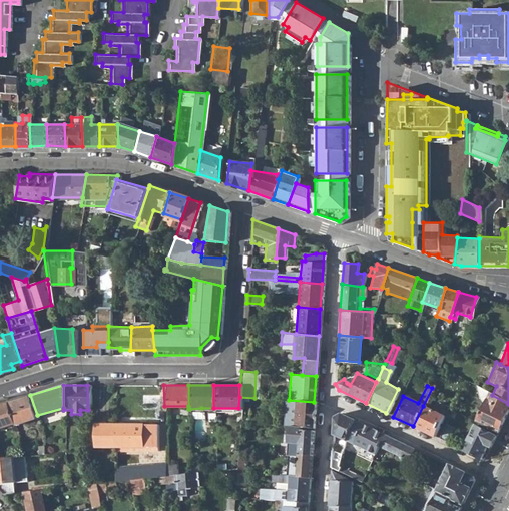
[(484,402),(474,421),(495,432),(508,404),(492,395),(475,386),(475,388),(476,390),(476,391),(476,393),(477,394),(478,396),(479,398),(480,399),(481,400),(482,401),(484,402)]
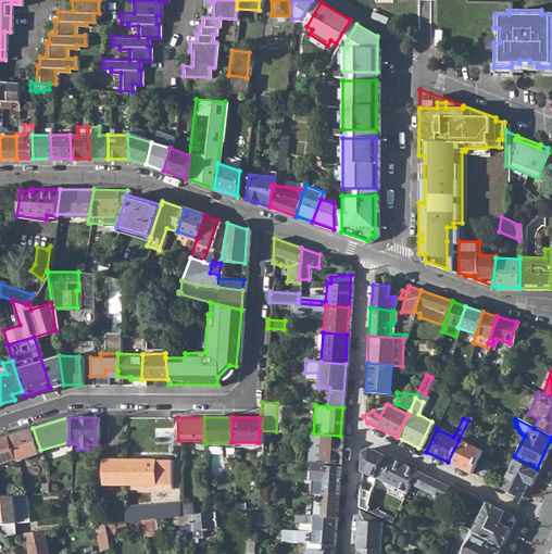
[(28,429),(7,436),(13,457),(13,460),(36,452),(28,429)]
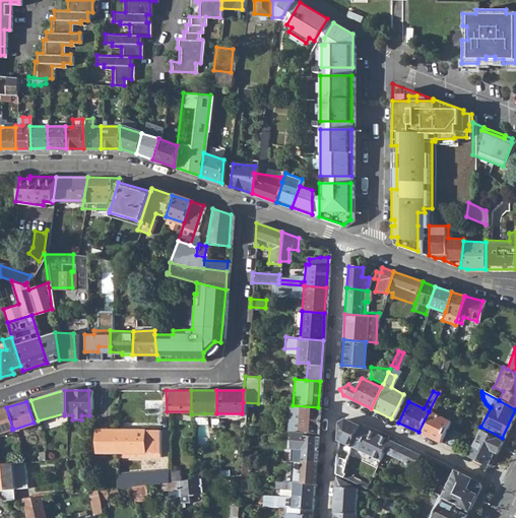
[(316,433),(318,407),(293,405),(285,405),(283,431),(292,431),(304,432),(316,433)]
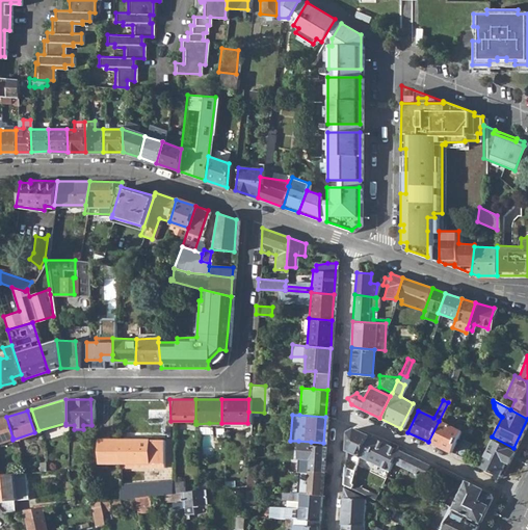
[(6,417),(0,418),(0,441),(12,438),(6,417)]
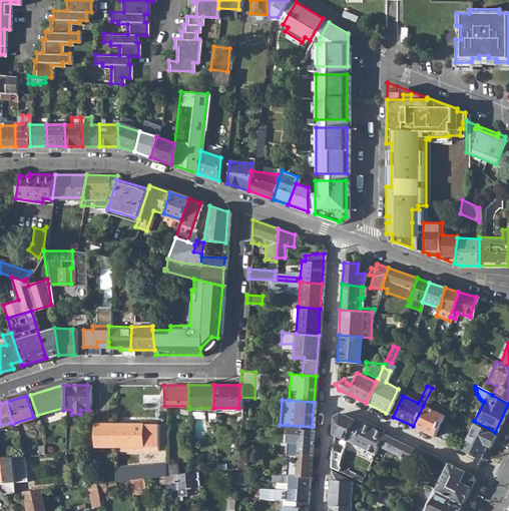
[(423,406),(413,426),(432,435),(442,416),(423,406)]
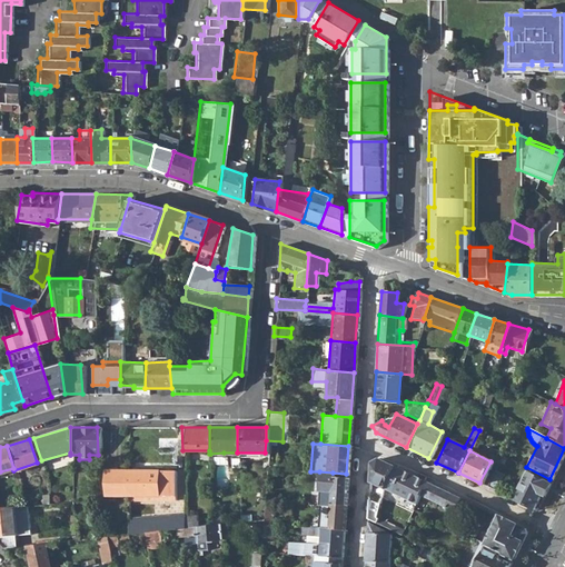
[(224,453),(210,454),(210,463),(225,463),(224,453)]
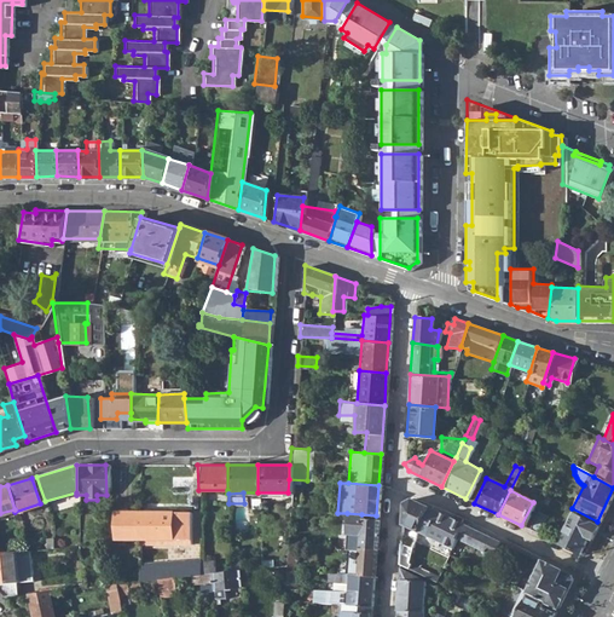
[(400,524),(413,531),(426,507),(407,499),(401,501),(400,524)]
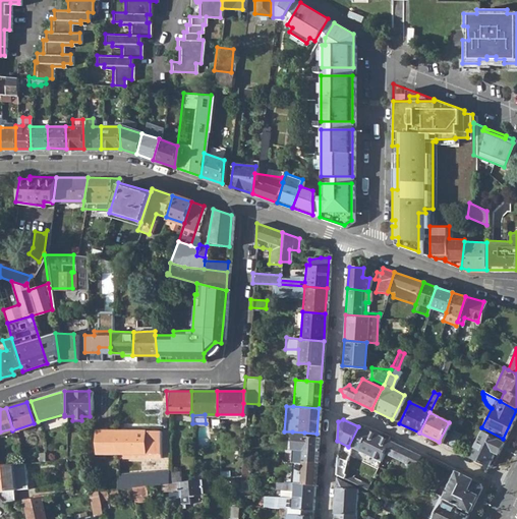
[(388,441),(358,426),(348,447),(379,461),(383,452),(388,441)]
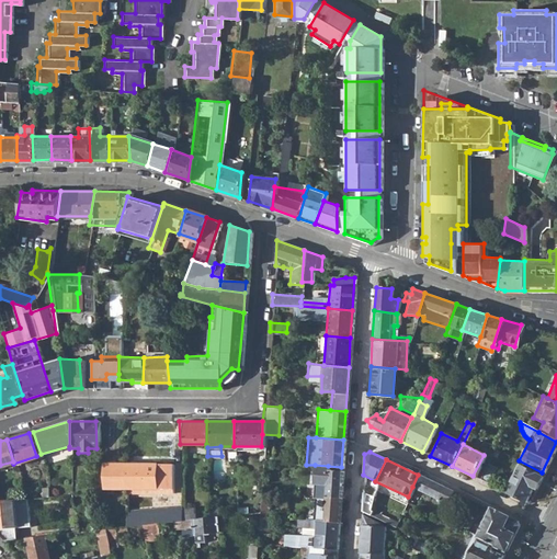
[(478,479),(486,482),(493,467),(486,463),(478,479)]
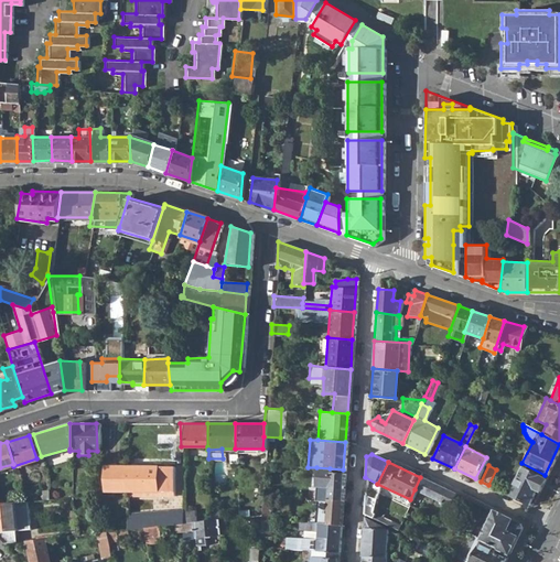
[(125,466),(104,466),(104,490),(125,490),(125,466)]
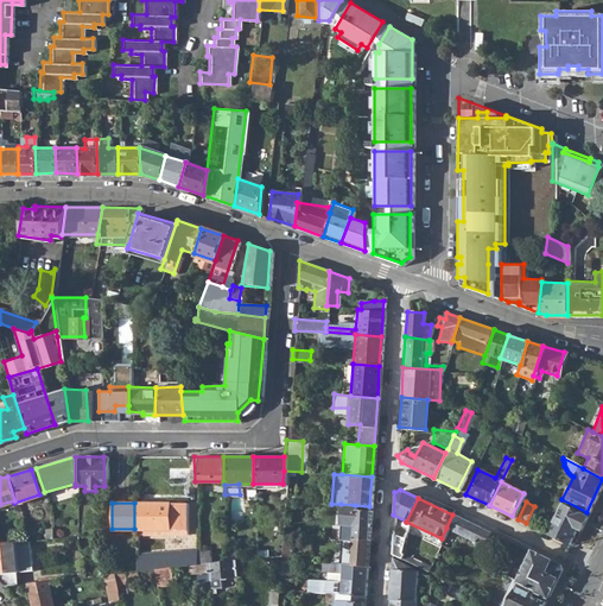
[(185,504),(134,503),(134,529),(134,535),(185,535),(185,504)]
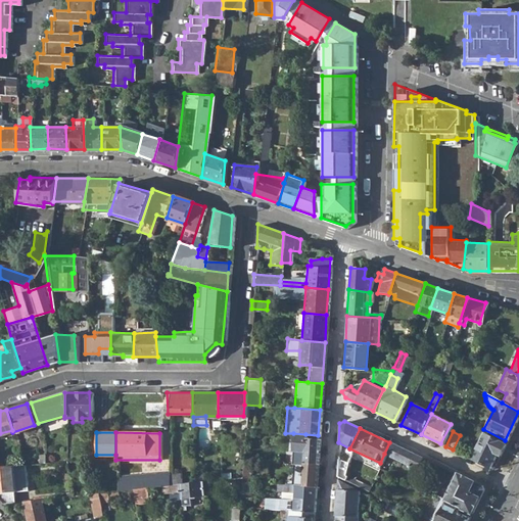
[(305,438),(305,434),(293,433),(291,451),(293,451),(292,463),(316,465),(318,439),(305,438)]
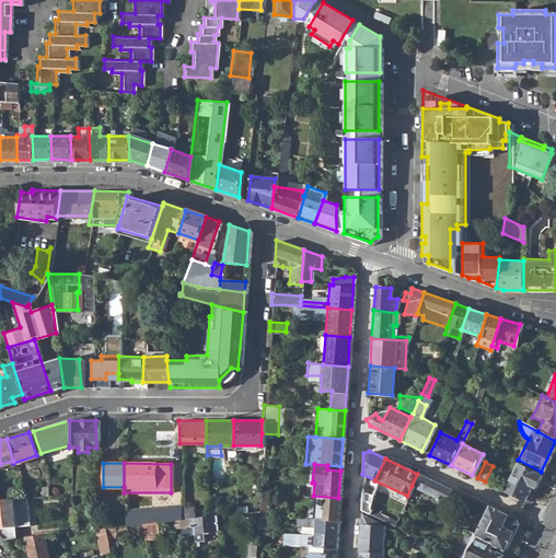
[(516,464),(502,490),(522,500),(523,499),(530,486),(540,475),(516,464)]
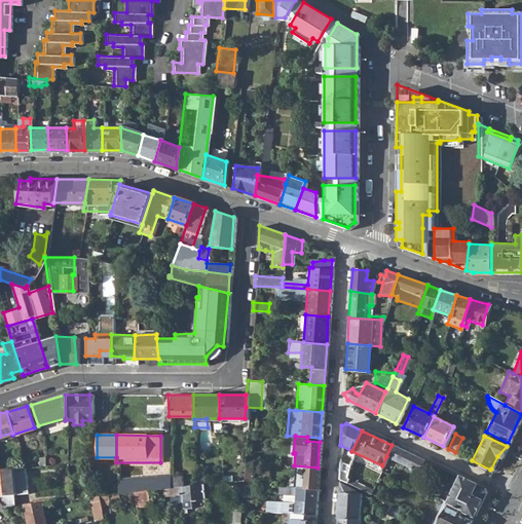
[(423,460),(392,445),(386,456),(418,473),(423,460)]
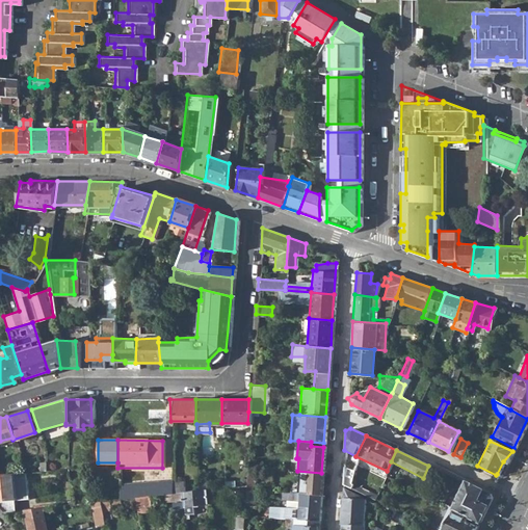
[(253,466),(245,466),(244,486),(243,489),(252,491),(253,466)]
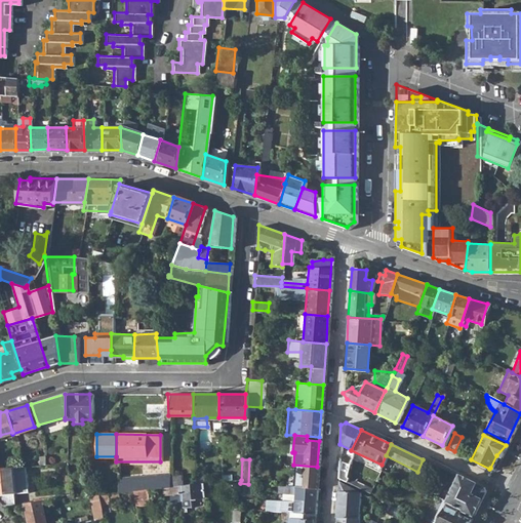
[(336,478),(345,481),(347,478),(346,477),(348,465),(337,460),(336,478)]
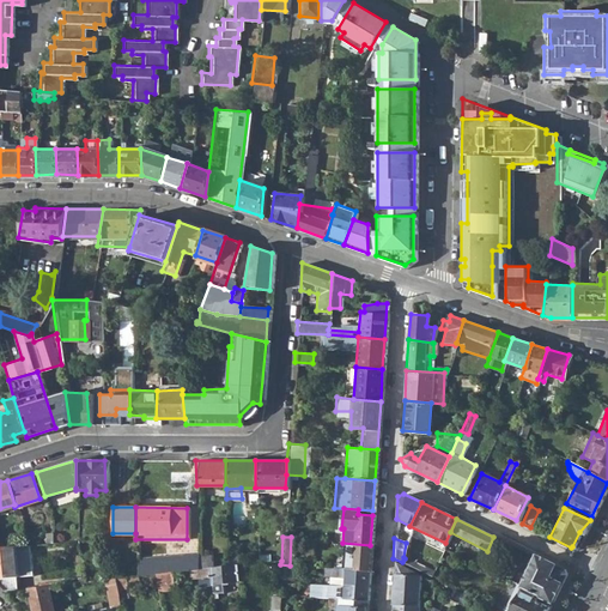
[(74,572),(81,570),(76,540),(70,542),(74,572)]
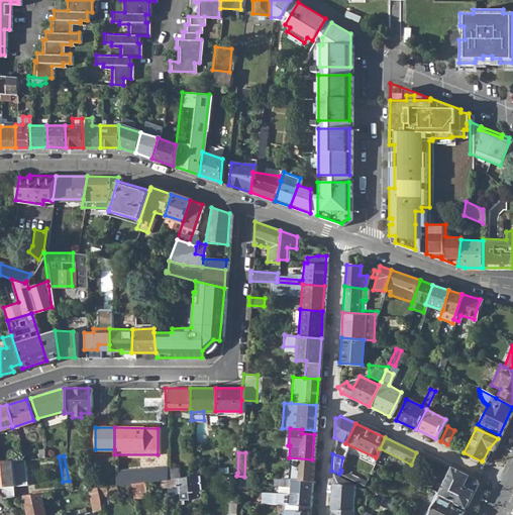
[(311,481),(312,459),(289,457),(288,457),(287,475),(281,475),(281,479),(311,481)]
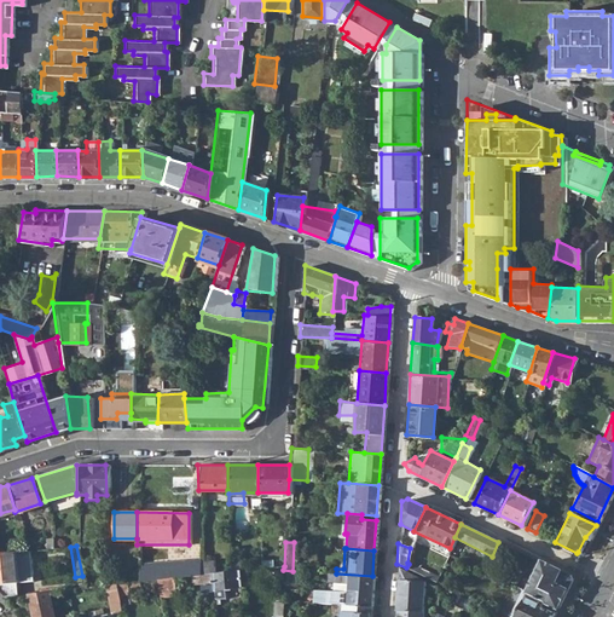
[(0,583),(13,582),(32,581),(27,551),(0,553),(0,583)]
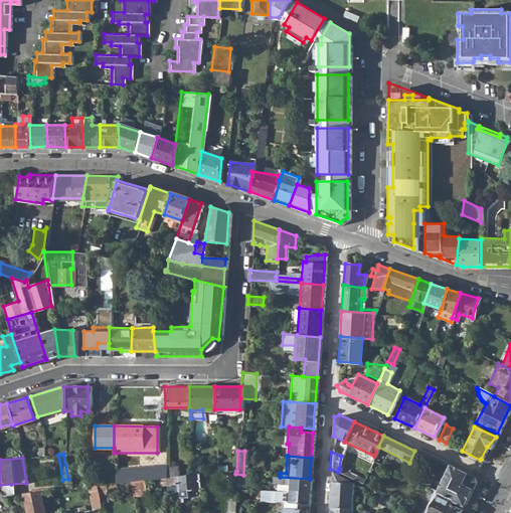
[(158,478),(167,478),(166,466),(115,470),(115,483),(158,478)]
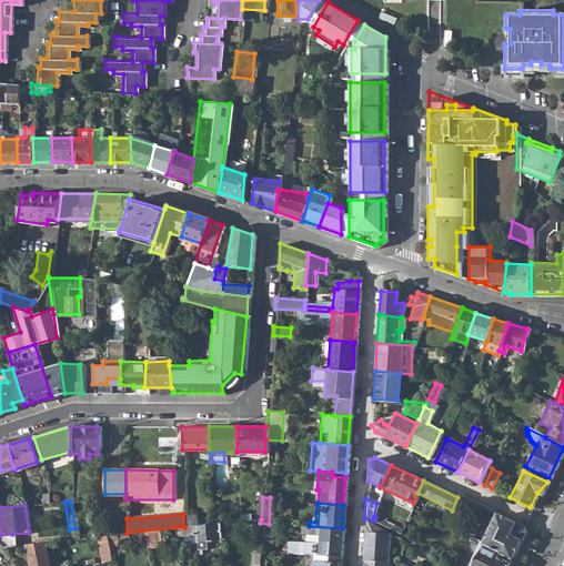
[(495,516),(482,544),(510,557),(522,533),(521,528),(495,516)]
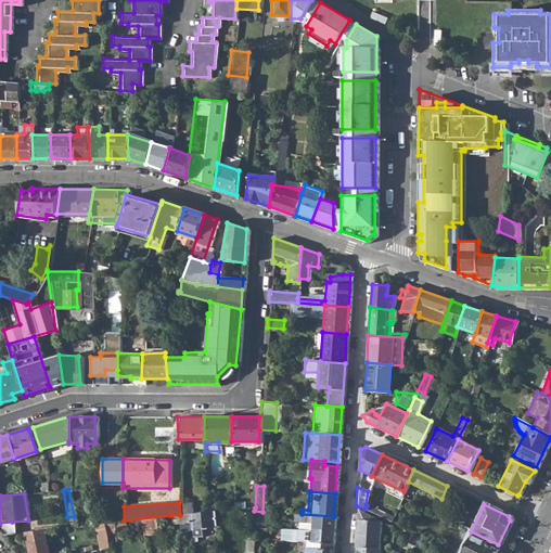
[(356,509),(353,552),(357,552),(376,552),(380,522),(356,509)]
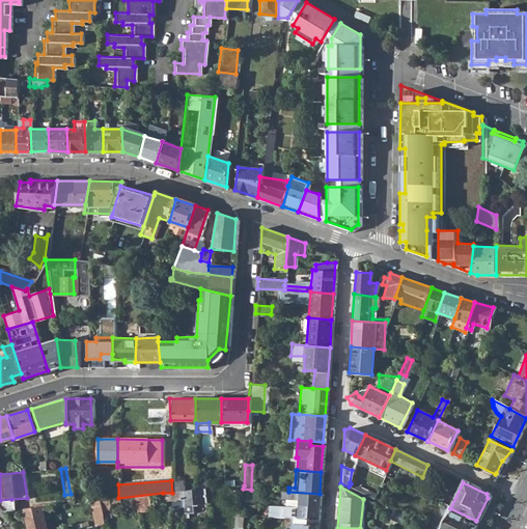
[(358,492),(373,498),(375,495),(360,488),(358,492)]
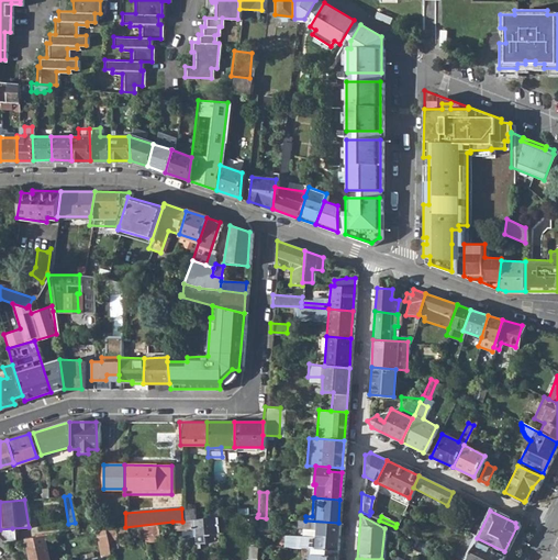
[(201,534),(216,533),(215,518),(191,521),(192,527),(193,545),(202,544),(201,534)]
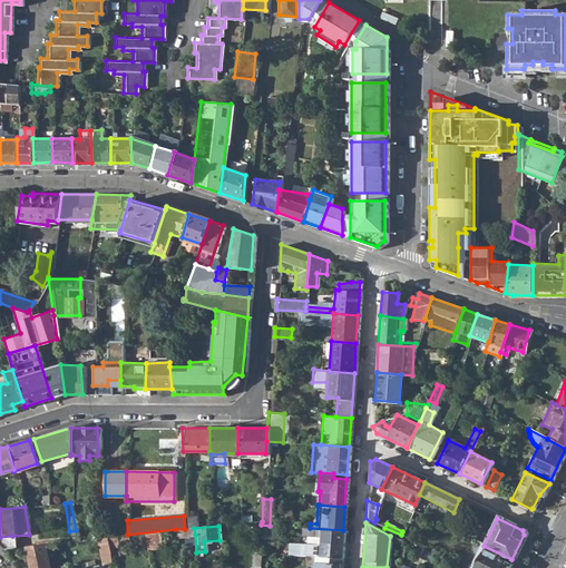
[(405,538),(413,541),(419,530),(409,526),(403,537),(405,538)]
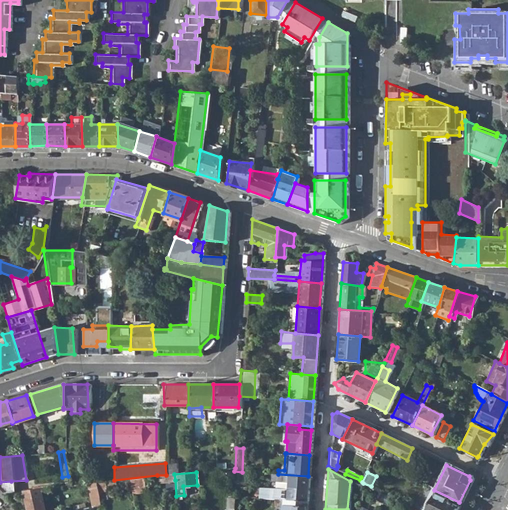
[(306,501),(308,476),(278,474),(271,474),(270,480),(275,481),(274,487),(276,487),(287,488),(286,493),(276,492),(272,492),(272,494),(272,498),(287,500),(306,501)]
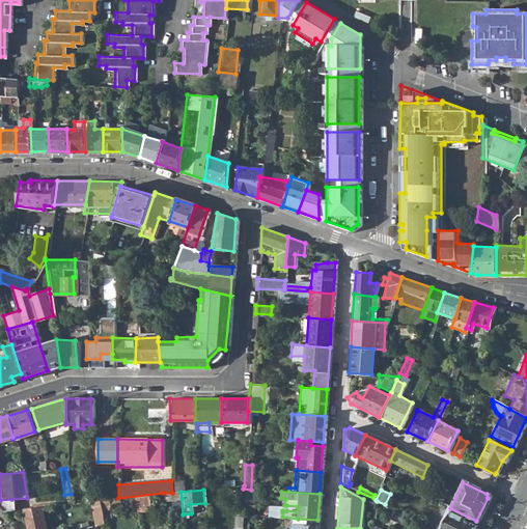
[(0,508),(2,510),(12,509),(11,499),(0,500),(0,508)]
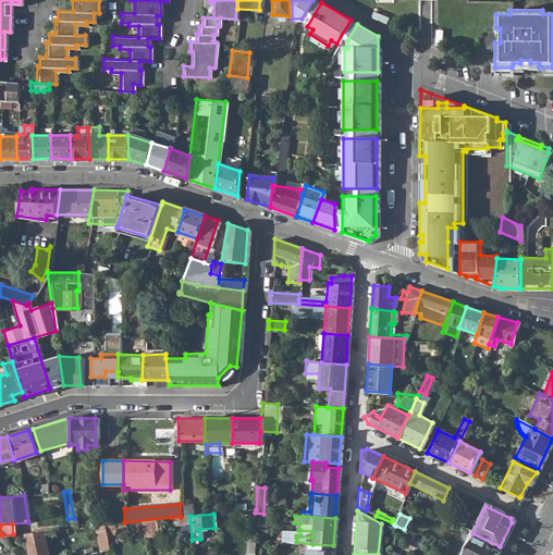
[(494,554),(500,546),(472,533),(462,554),(494,554)]
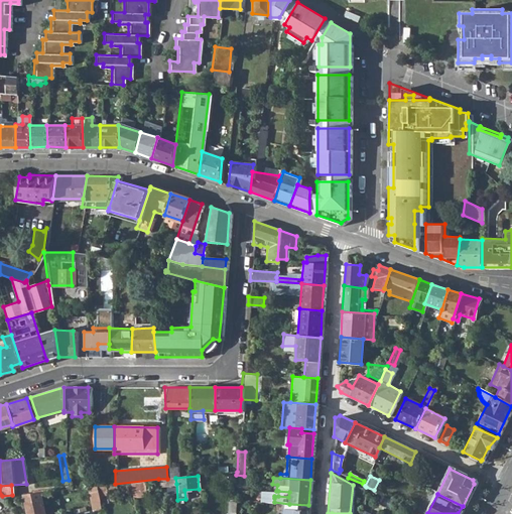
[(23,503),(25,513),(43,513),(40,499),(23,503)]
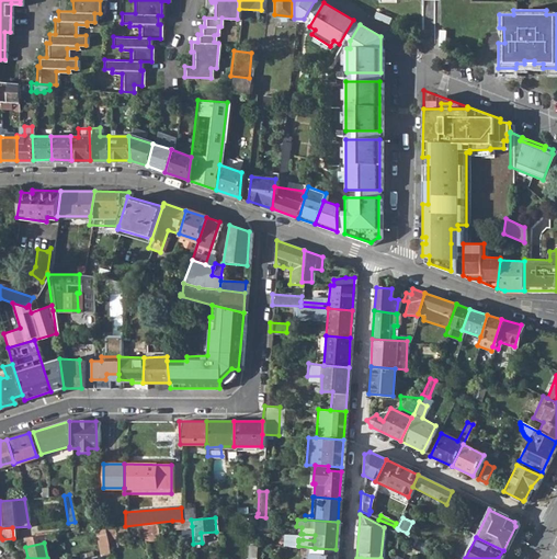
[(253,558),(256,548),(247,548),(245,558),(253,558)]
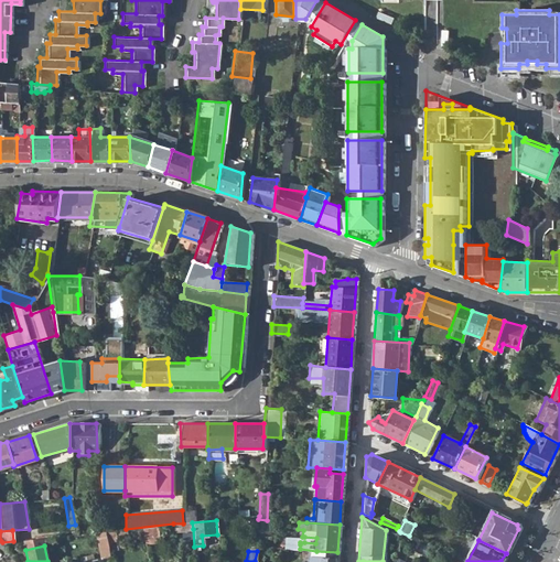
[(336,561),(337,552),(316,551),(316,557),(303,555),(302,561),(336,561)]
